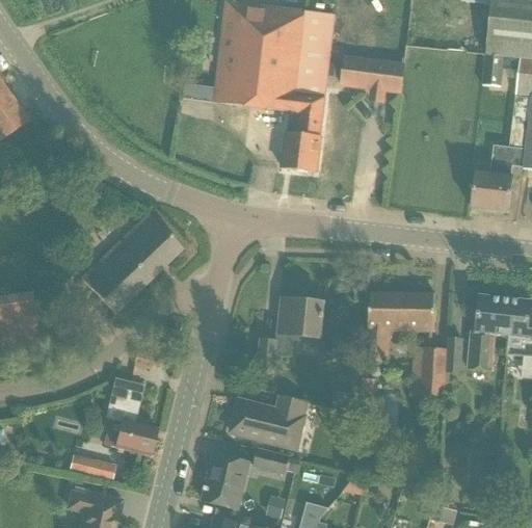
[(227,0),(216,80),(214,101),(289,110),(282,167),(315,172),(316,168),(331,170),(334,154),(317,152),(335,14),(227,0)]
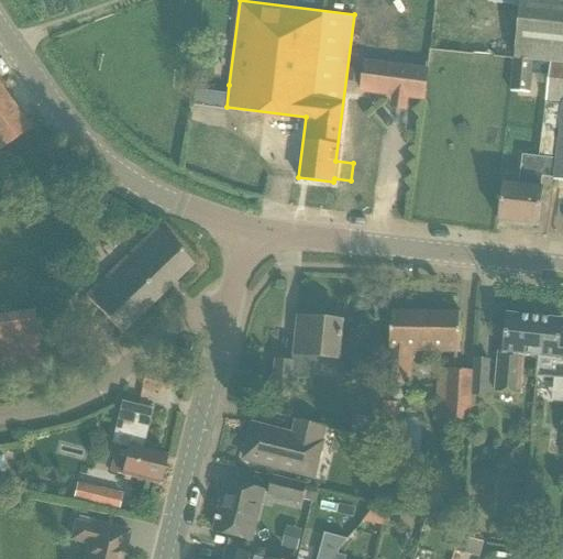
[(519,0),(512,55),(532,57),(549,59),(562,61),(562,0),(519,0)]
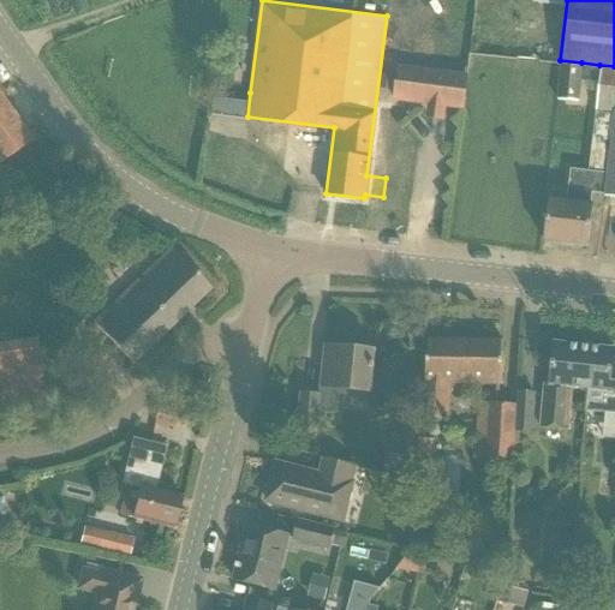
[(581,63),(560,60),(555,96),(577,99),(581,63)]
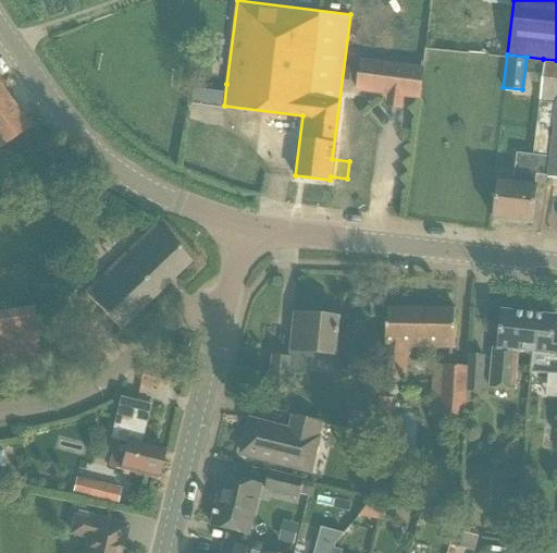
[(422,65),(360,58),(357,88),(419,96),(422,65)]
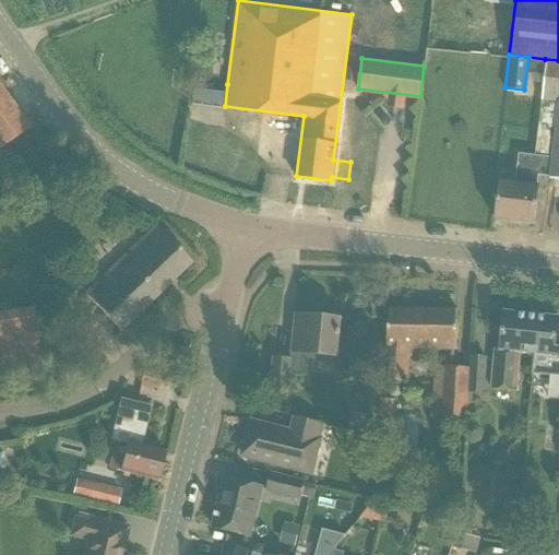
[(499,178),(495,217),(534,222),(538,184),(536,184),(537,173),(549,174),(549,176),(558,177),(558,60),(545,59),(534,152),(516,150),(513,180),(499,178)]
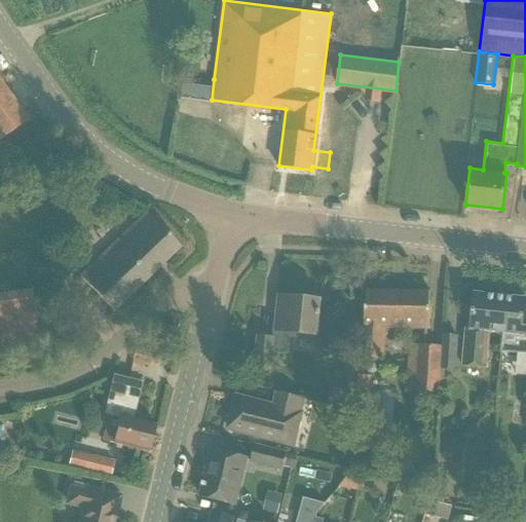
[(0,137),(10,129),(27,118),(0,80),(0,137)]
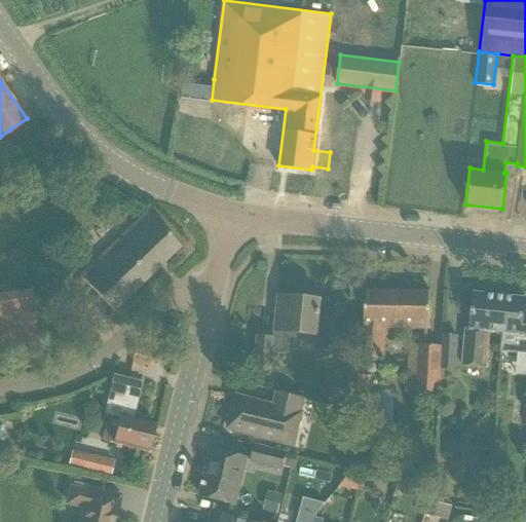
[(179,245),(146,210),(80,274),(113,308),(179,245)]
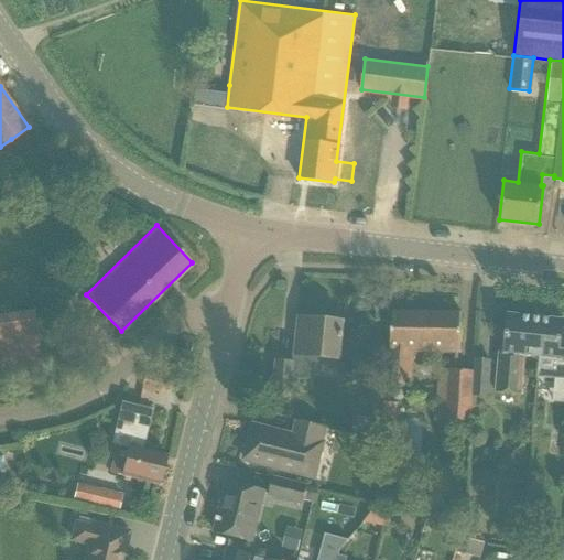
[(0,380),(42,375),(32,308),(0,312),(0,380)]
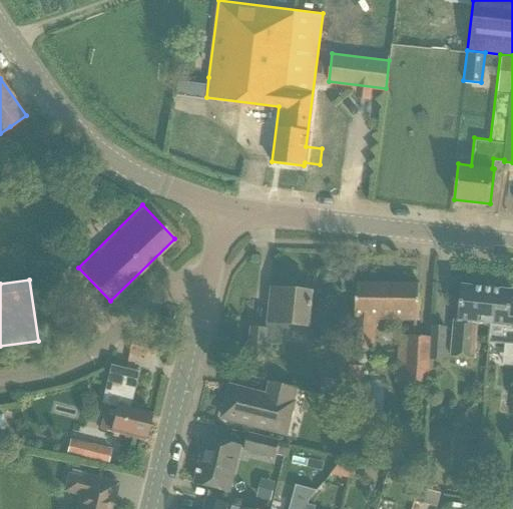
[(388,281),(357,281),(350,346),(373,348),(377,318),(388,318),(388,281)]
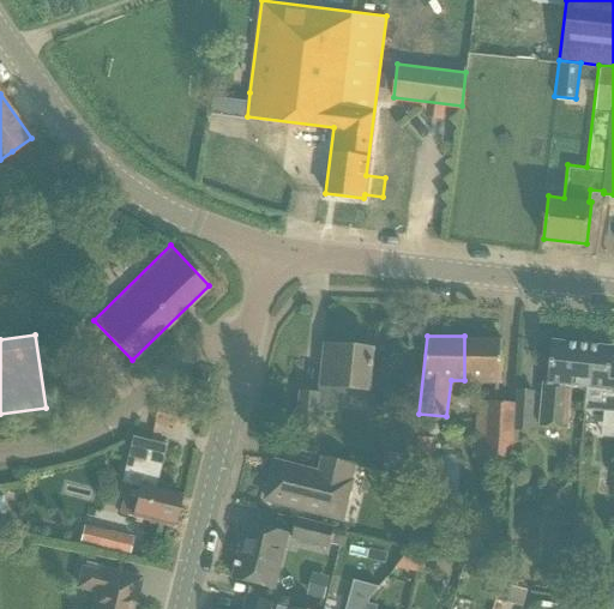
[(464,336),(464,380),(500,380),(501,337),(464,336)]
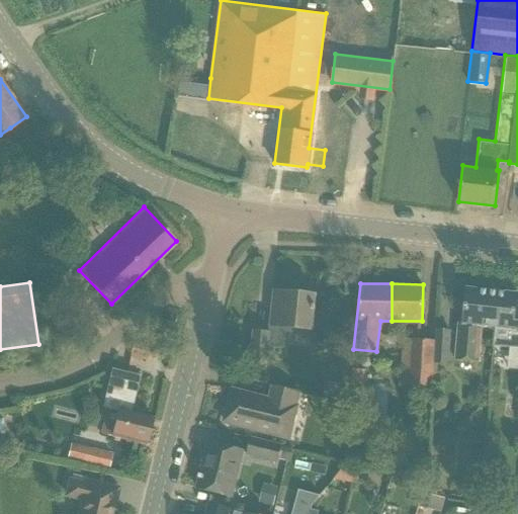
[(466,285),(464,306),(462,322),(458,322),(454,358),(477,360),(481,325),(492,326),(494,305),(488,305),(490,288),(466,285)]
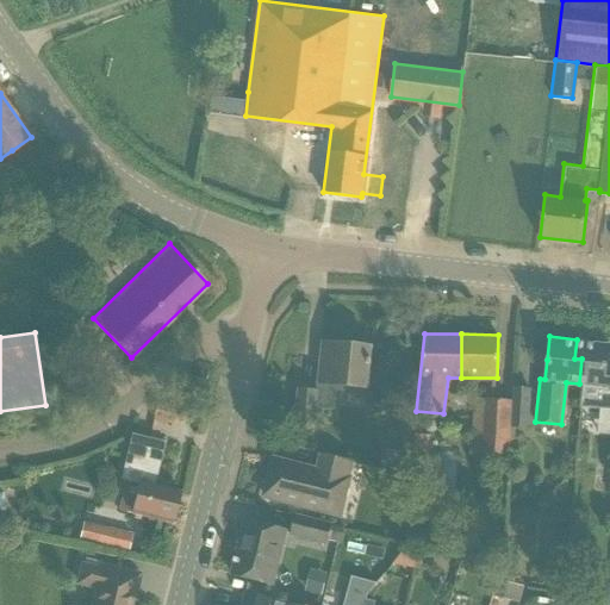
[(609,342),(577,340),(574,359),(582,359),(579,384),(582,384),(579,405),(609,407),(609,351),(609,353),(609,342)]
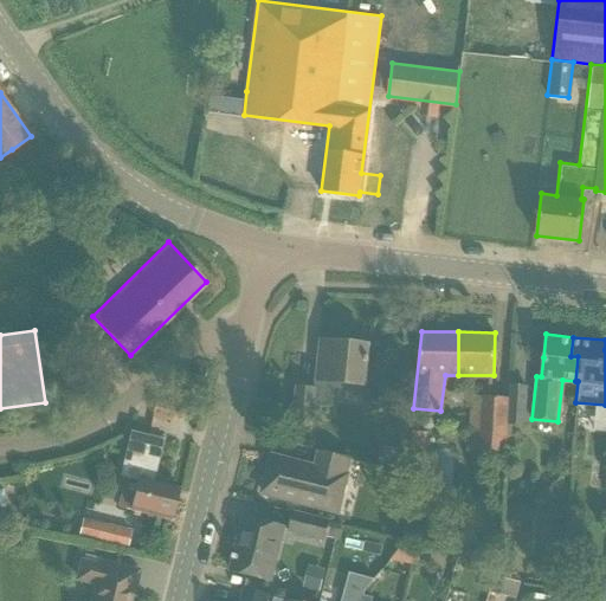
[(294,417),(311,418),(313,404),(330,405),(333,382),(365,386),(368,355),(367,355),(368,343),(333,340),(333,348),(320,347),(315,387),(296,386),(294,417)]
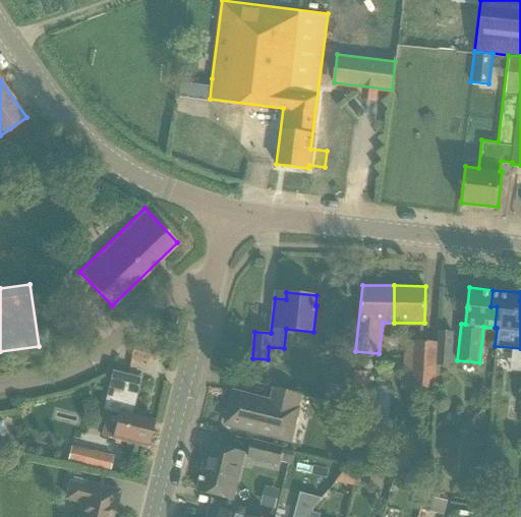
[(439,330),(437,363),(450,364),(452,331),(439,330)]
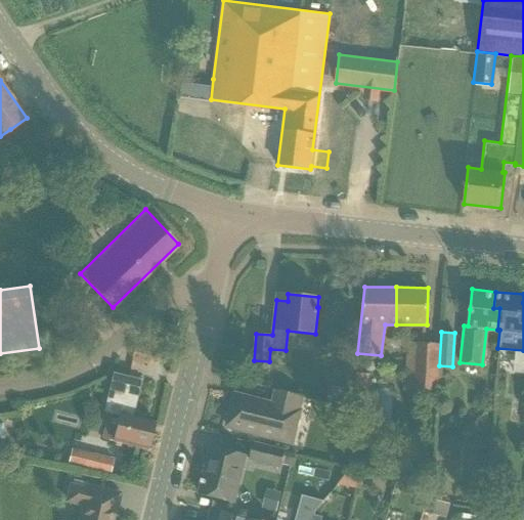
[(439,342),(407,340),(403,387),(436,389),(439,342)]
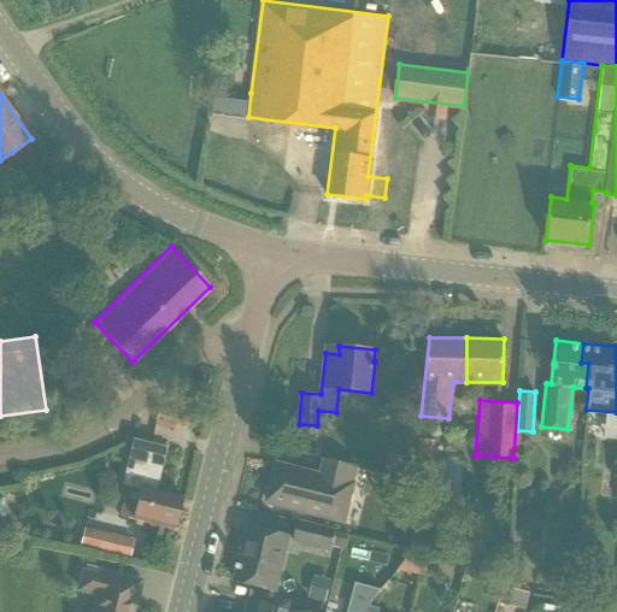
[(419,429),(392,427),(389,466),(416,469),(419,429)]
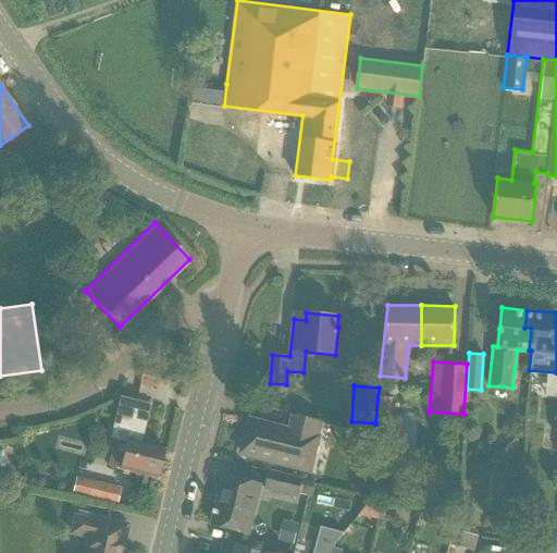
[(156,476),(163,447),(139,441),(149,403),(120,395),(110,435),(115,437),(108,465),(156,476)]
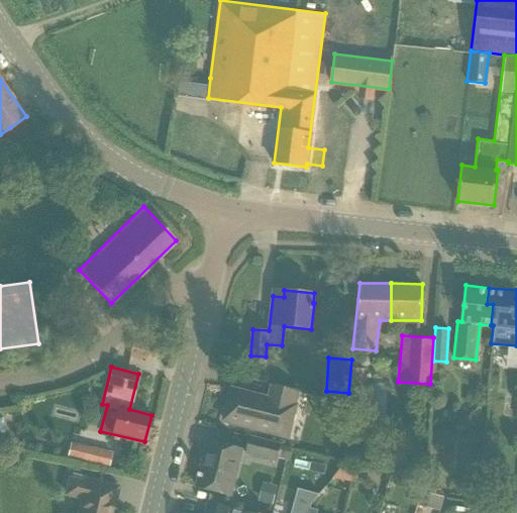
[(224,418),(243,423),(287,434),(295,404),(293,403),(296,389),(273,383),(269,397),(232,388),(224,418)]
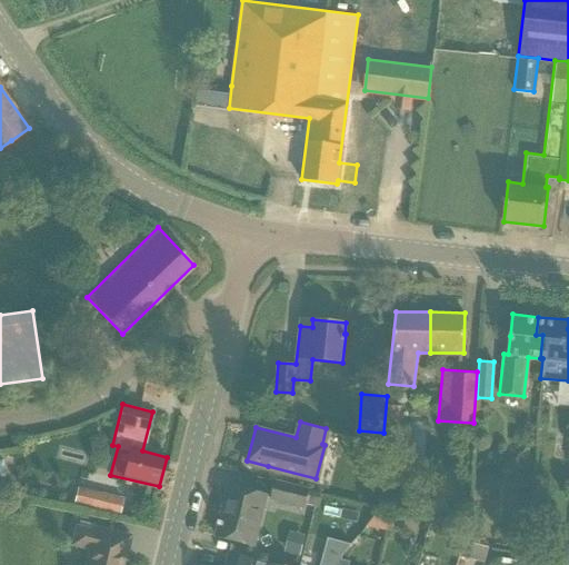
[(308,489),(276,481),(271,497),(303,505),(305,502),(318,505),(321,491),(309,487),(308,489)]
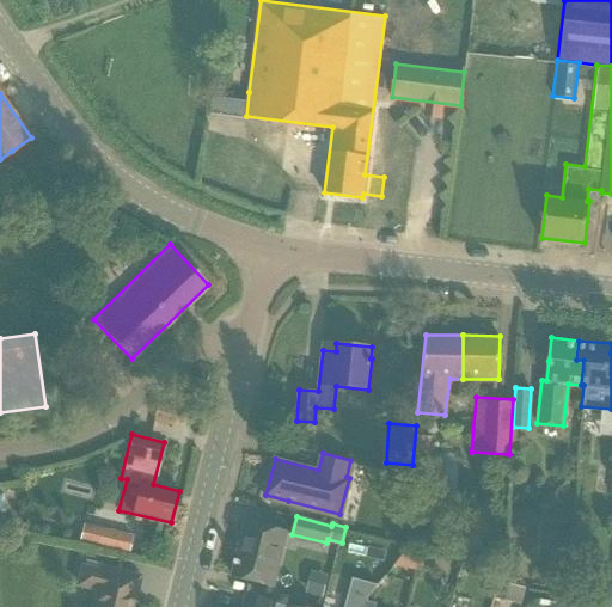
[(232,574),(256,580),(271,583),(286,529),(250,521),(244,549),(239,547),(232,574)]
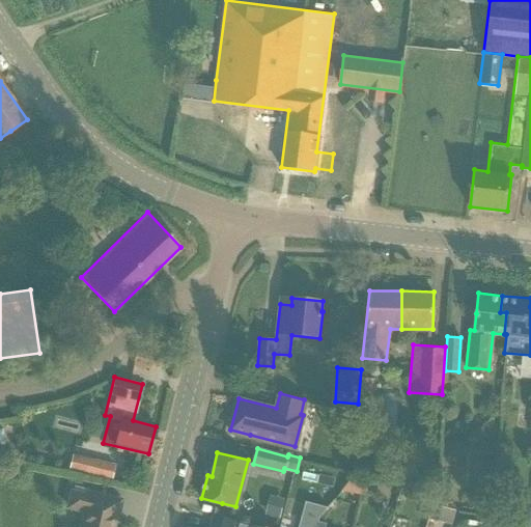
[(88,458),(85,472),(110,477),(113,464),(88,458)]
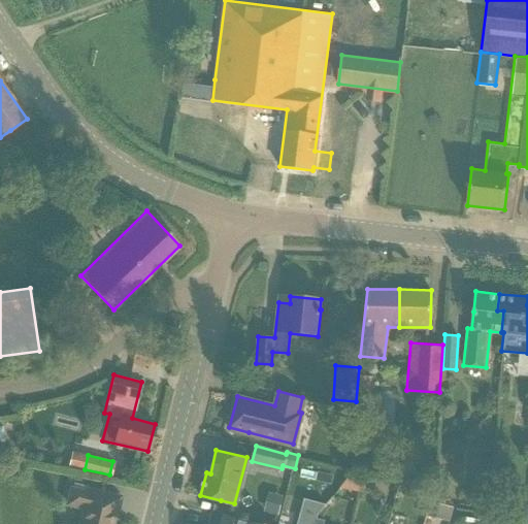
[(350,475),(339,486),(360,489),(362,478),(350,475)]
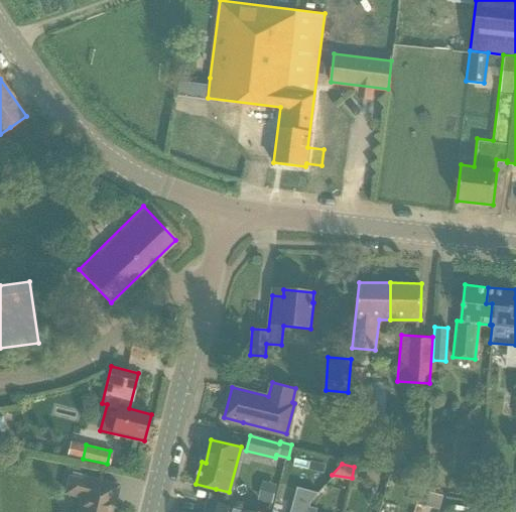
[(426,464),(425,491),(433,492),(433,487),(438,488),(439,465),(426,464)]
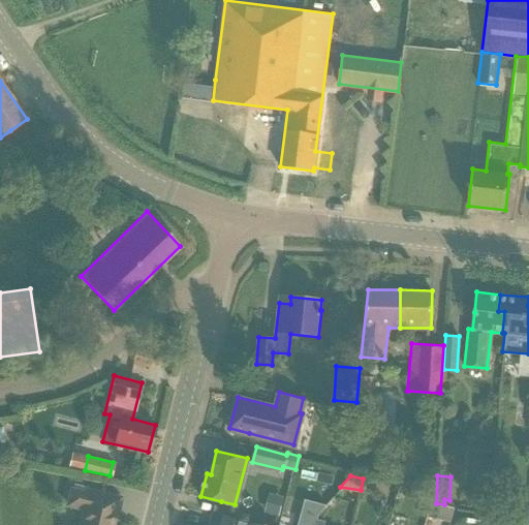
[(79,510),(74,524),(112,524),(115,515),(116,515),(121,496),(86,488),(85,490),(69,486),(64,505),(79,510)]
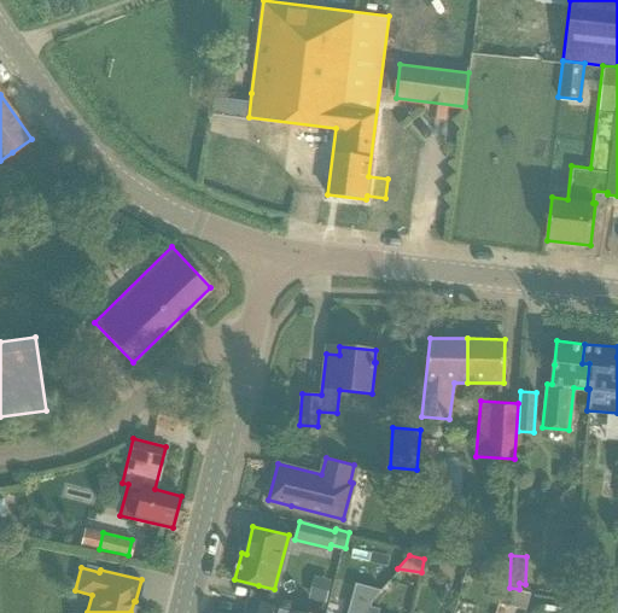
[(309,612),(293,608),(291,612),(366,612),(367,611),(369,612),(372,599),(382,588),(355,581),(347,612),(309,612)]
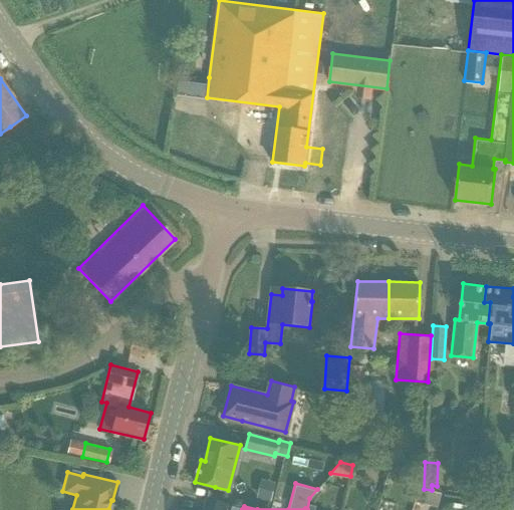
[(439,495),(418,491),(416,501),(437,506),(439,495)]
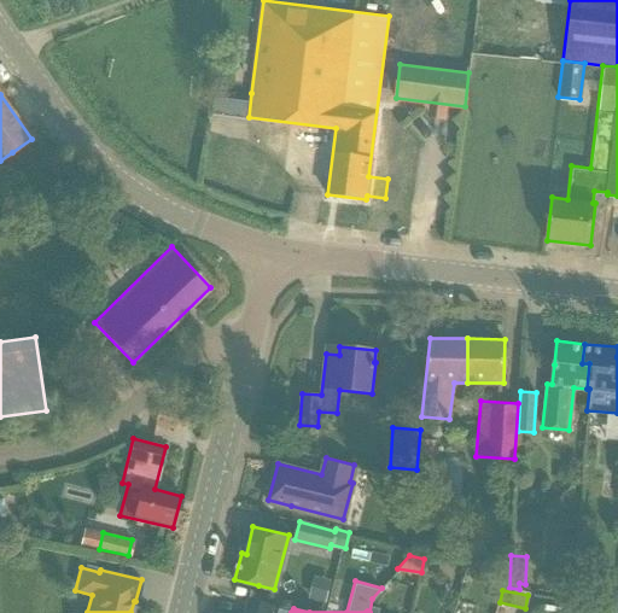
[(267,612),(270,602),(249,597),(244,612),(267,612)]
